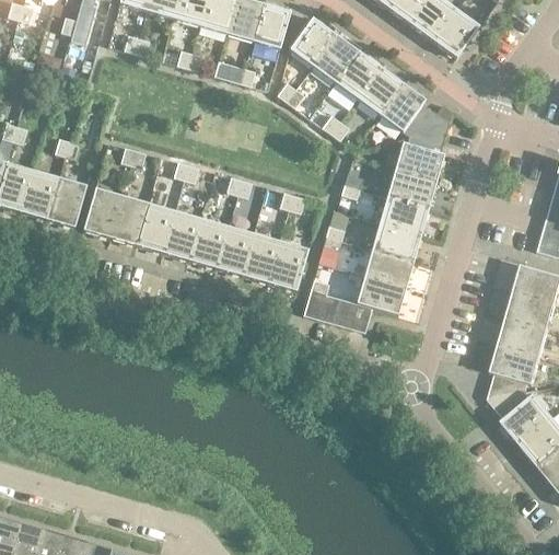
[(120,0),(119,2),(147,10),(149,0),(120,0)]
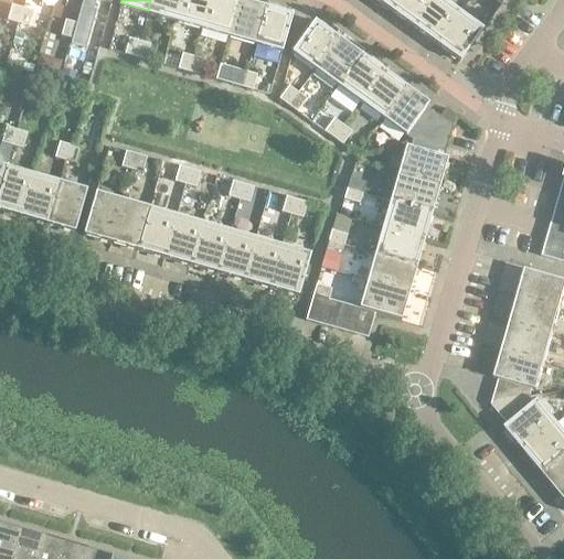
[(150,0),(148,10),(174,18),(180,0),(150,0)]
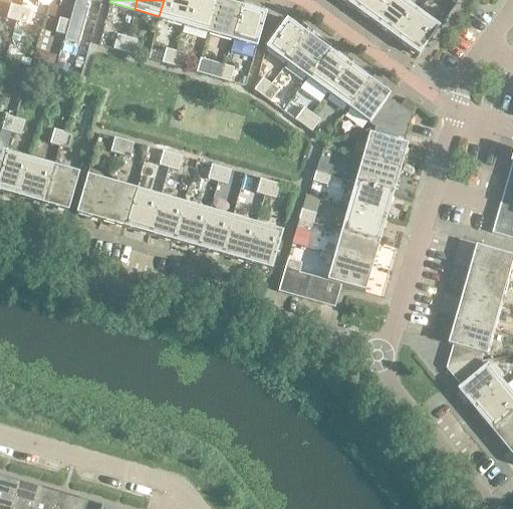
[(164,0),(159,16),(184,23),(190,0),(164,0)]
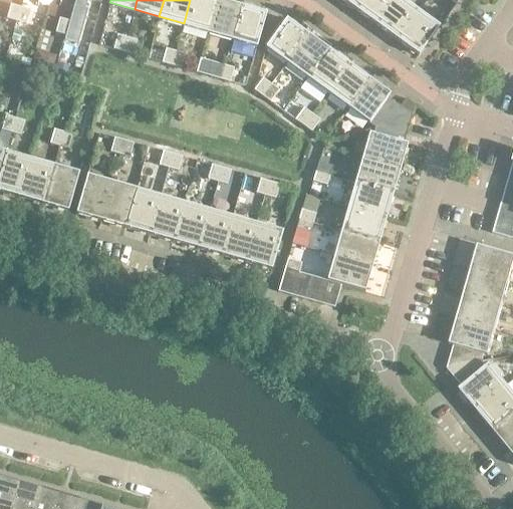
[(190,0),(184,23),(208,30),(217,0),(190,0)]
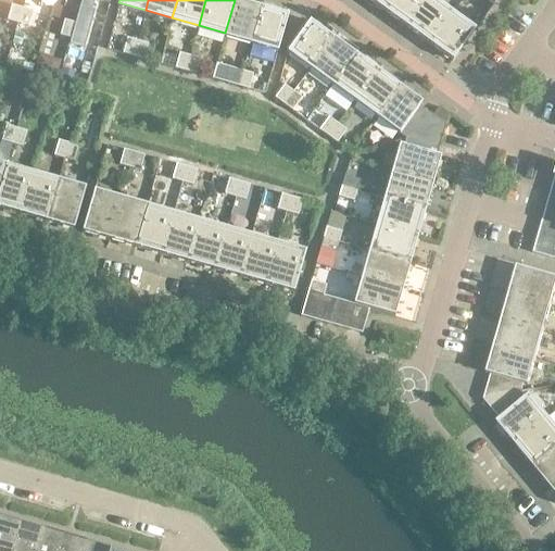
[(263,3),(251,0),(235,0),(225,33),(252,40),(263,3)]
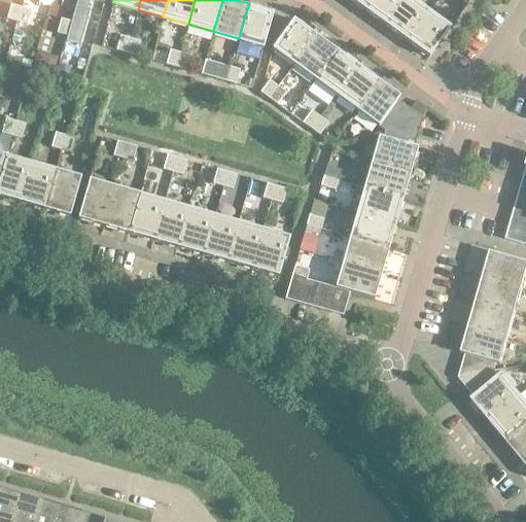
[(371,0),(365,7),(387,23),(402,0),(371,0)]
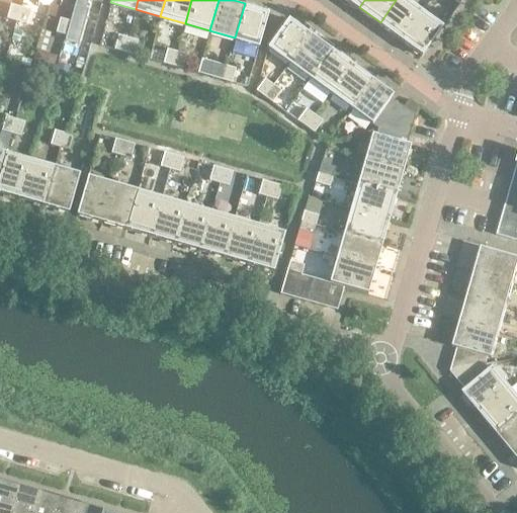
[(423,8),(411,0),(396,0),(380,22),(401,37),(423,8)]
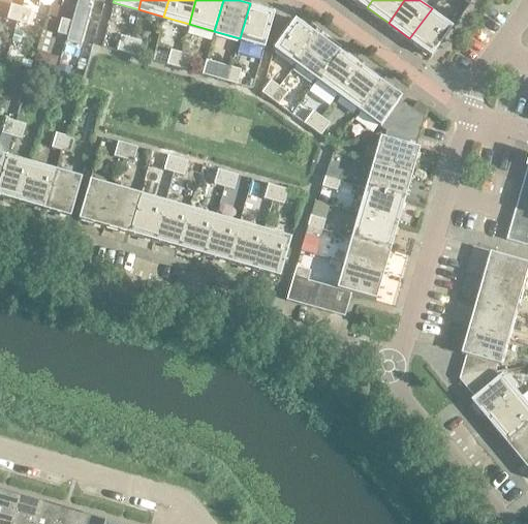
[(7,16),(18,19),(22,4),(11,1),(7,16)]
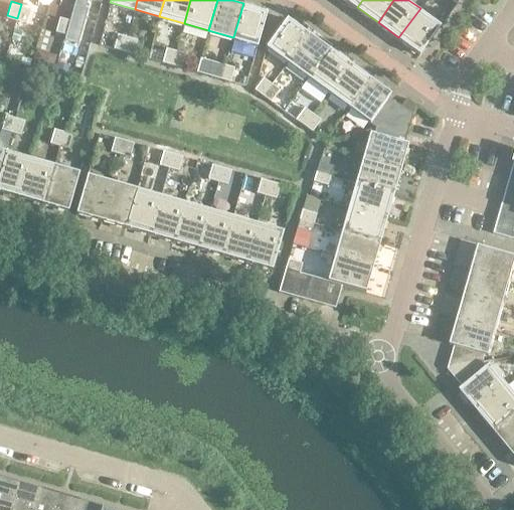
[(268,10),(243,3),(233,37),(258,44),(268,10)]
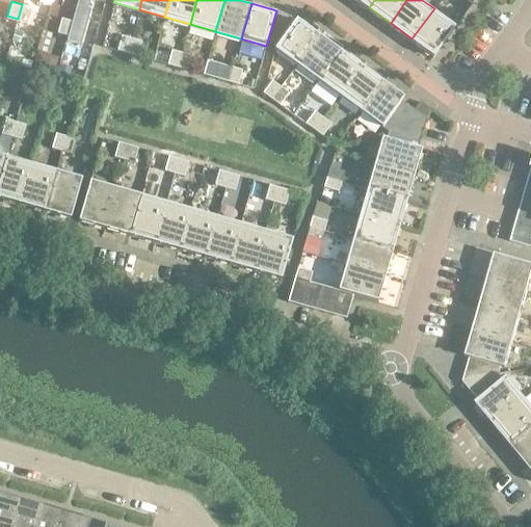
[(32,6),(22,4),(18,19),(28,22),(32,6)]
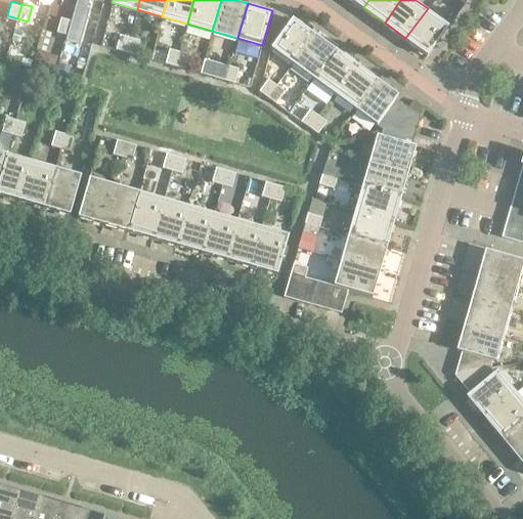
[(448,24),(428,8),(405,38),(427,53),(448,24)]
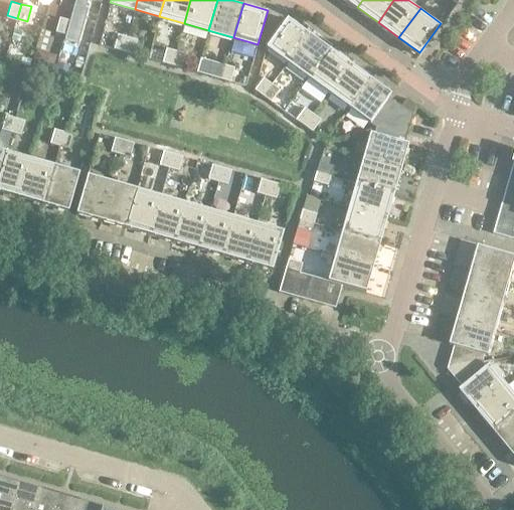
[(56,29),(65,32),(69,17),(60,15),(56,29)]
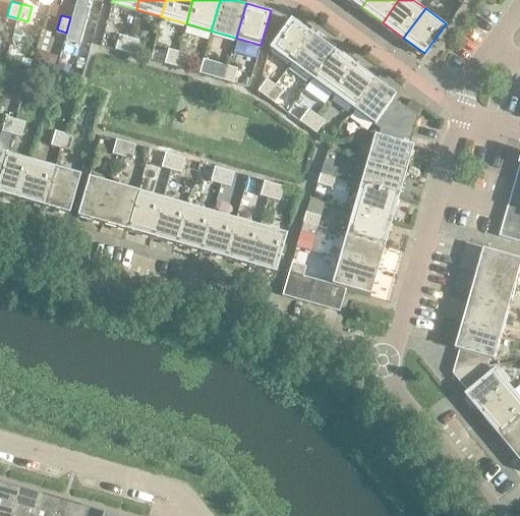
[(311,32),(291,16),(270,46),(291,61),(311,32)]
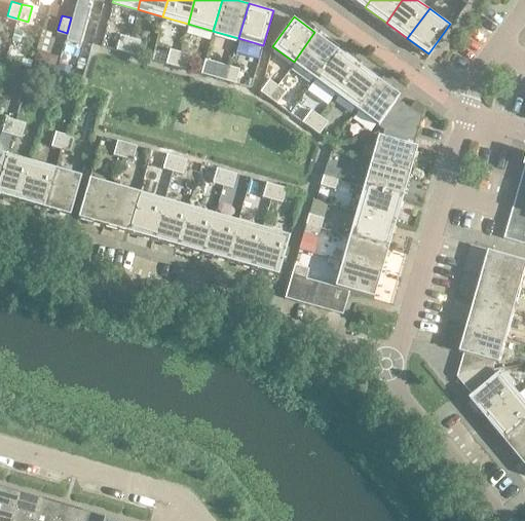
[(81,21),(71,17),(67,33),(77,35),(81,21)]
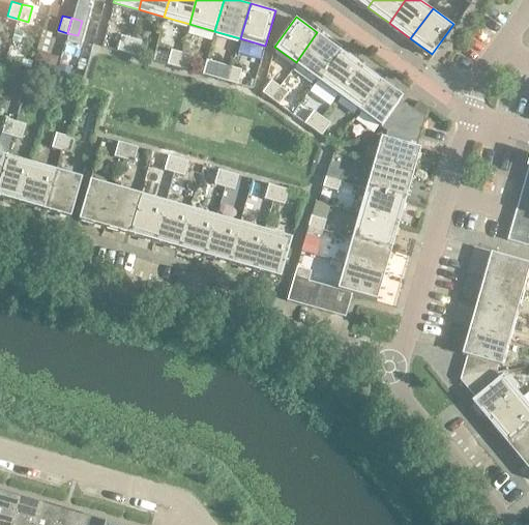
[(16,27),(13,37),(20,39),(23,29),(16,27)]
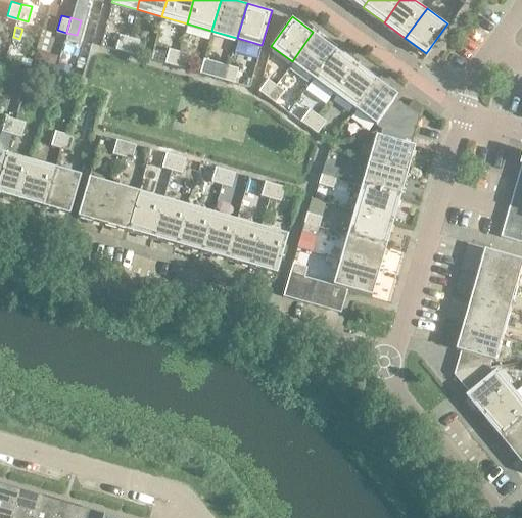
[(121,32),(116,46),(126,49),(130,35),(121,32)]
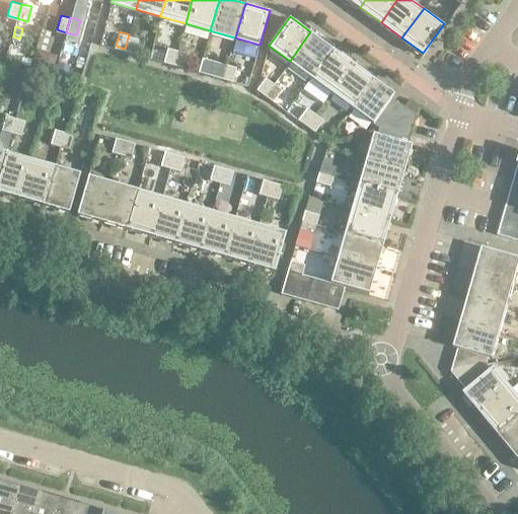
[(331,47),(310,31),(290,61),(310,76),(331,47)]
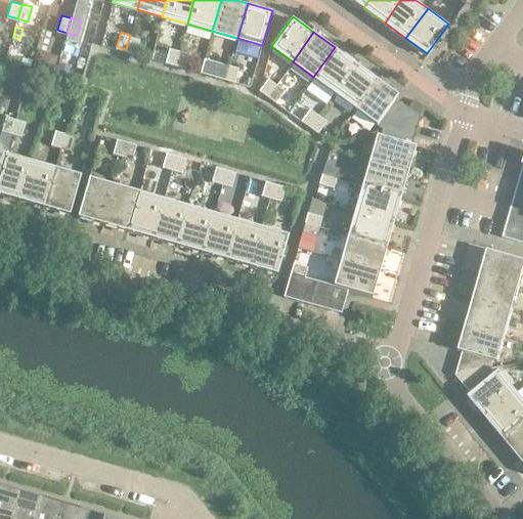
[(140,38),(130,35),(126,49),(136,51),(140,38)]
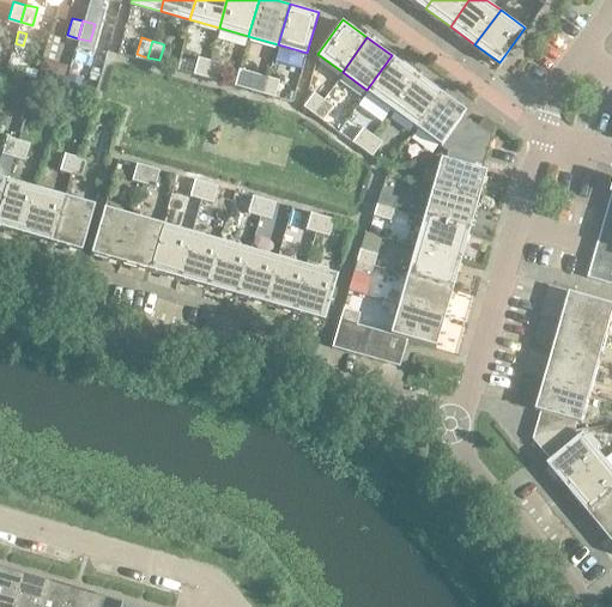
[(44,54),(40,70),(65,77),(70,61),(44,54)]
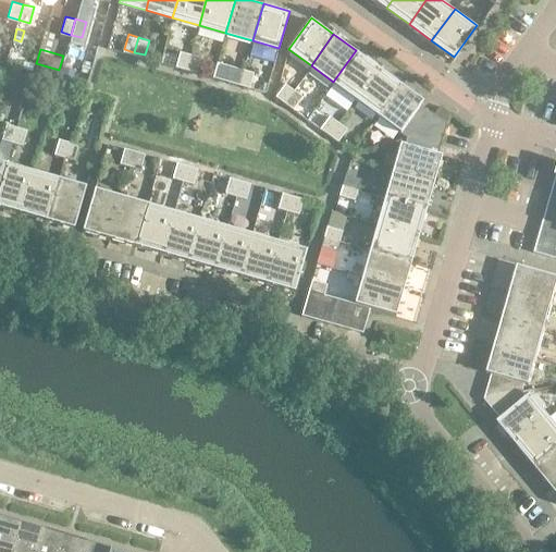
[(181,49),(176,64),(187,68),(192,51),(181,49)]
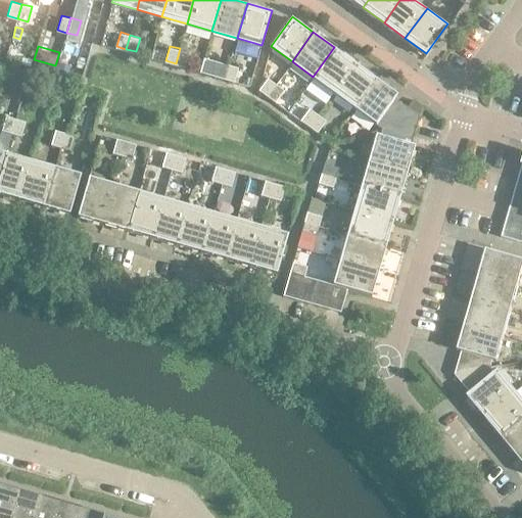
[(356,62),(334,47),(313,77),(334,92),(356,62)]
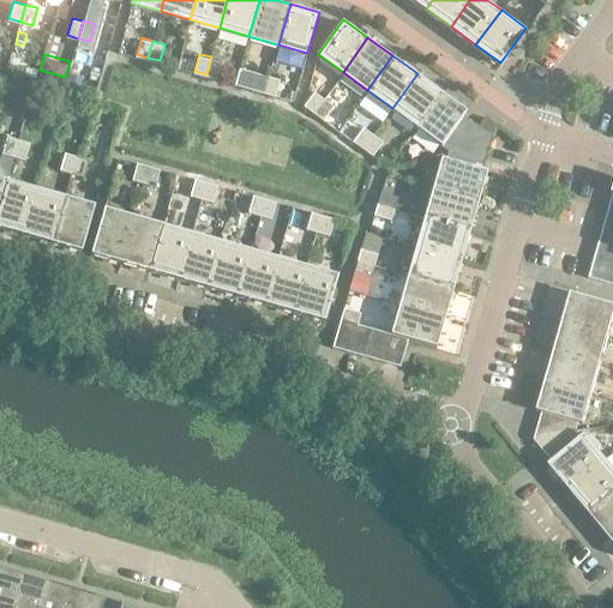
[(222,60),(211,56),(206,74),(217,77),(222,60)]
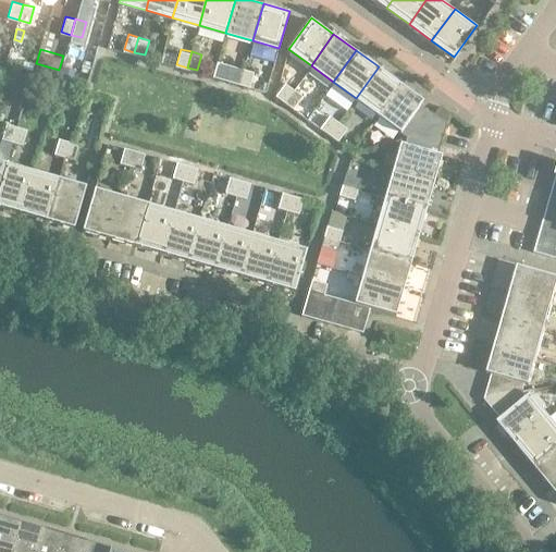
[(24,59),(22,65),(34,69),(35,61),(24,59)]
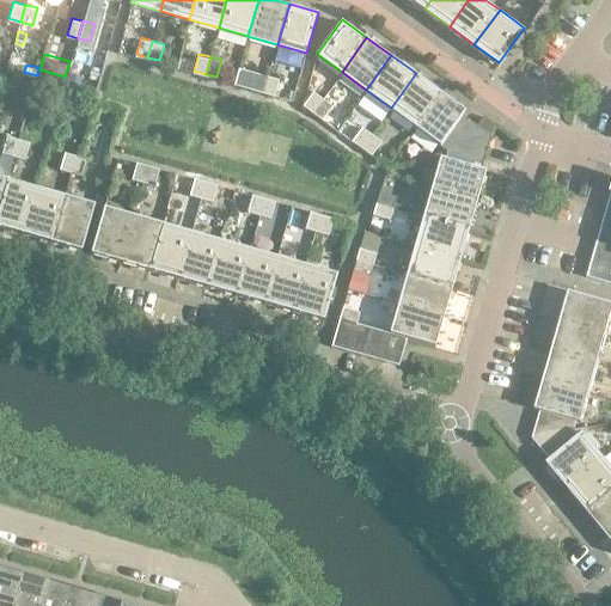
[(69,71),(67,81),(81,85),(84,74),(69,71)]
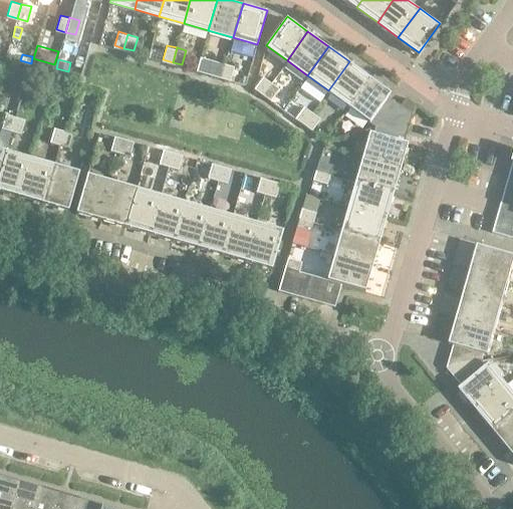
[(215,59),(211,73),(221,76),(225,62),(215,59)]
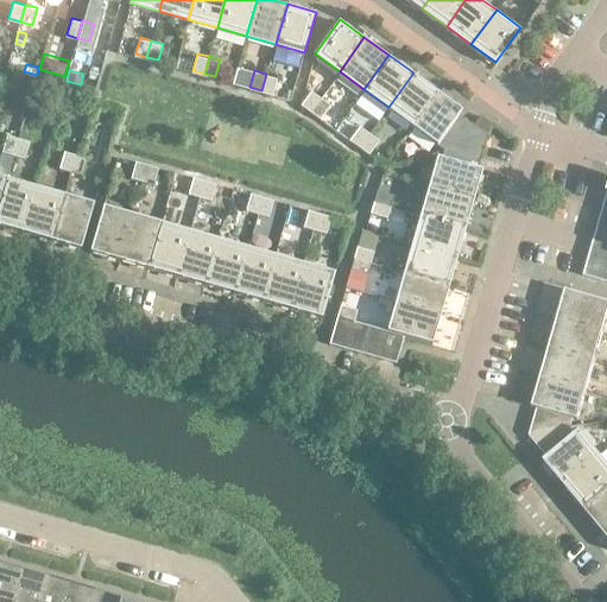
[(437,90),(413,73),(389,107),(413,125),(437,90)]
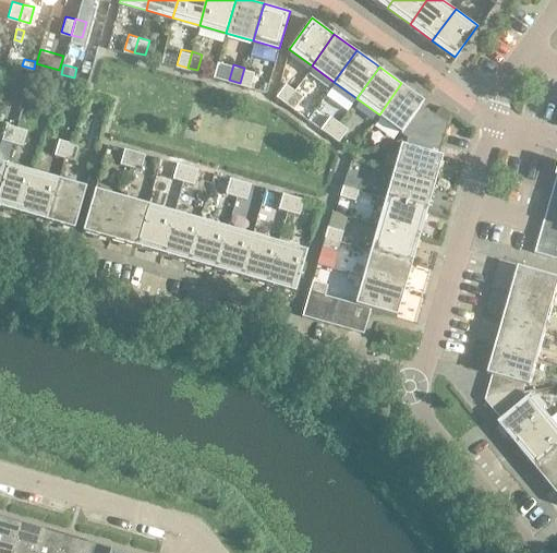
[(255,71),(244,68),(240,83),(251,85),(255,71)]
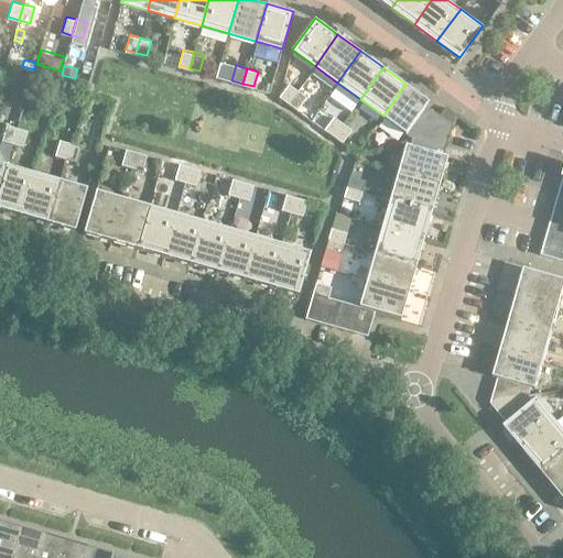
[(7,69),(3,83),(12,85),(15,72),(7,69)]
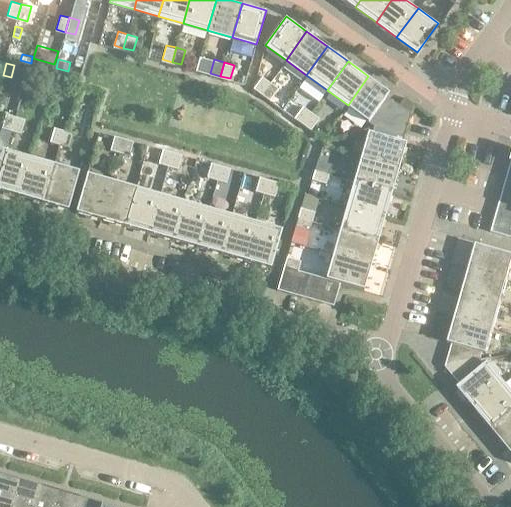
[(74,65),(71,74),(78,77),(81,67),(74,65)]
